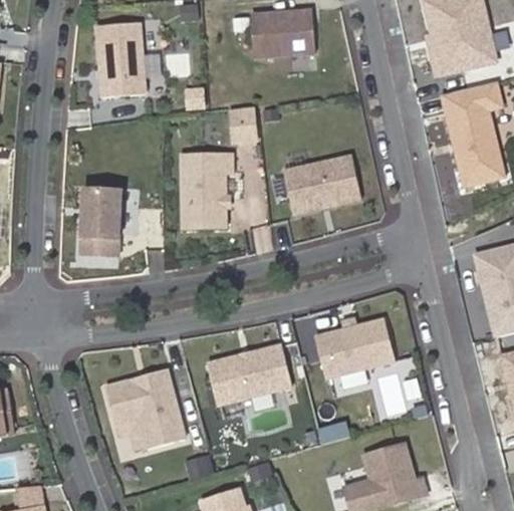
[(179,2),(180,19),(198,18),(197,0),(179,2)]
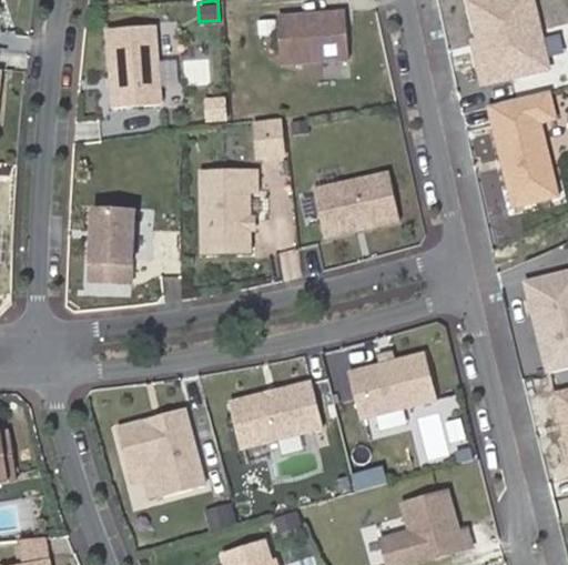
[(467,0),(487,84),(553,69),(536,0),(467,0)]
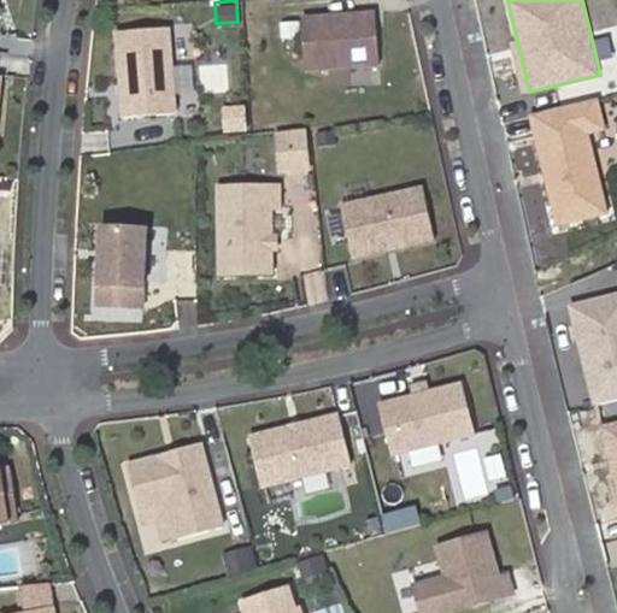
[(374,10),(300,15),(304,66),(377,60),(374,10)]
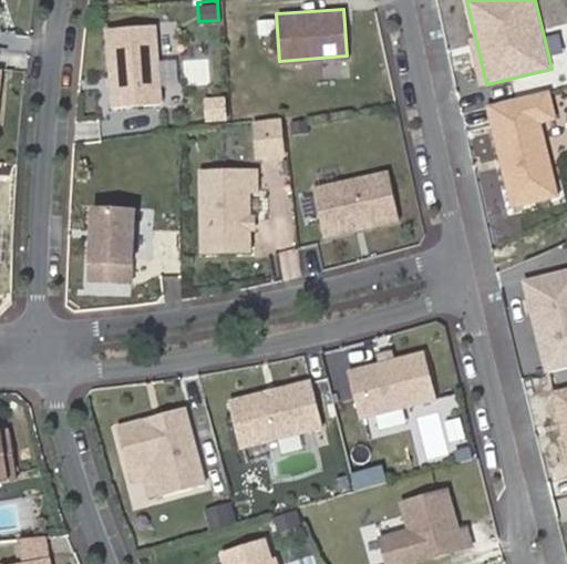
[(153,21),(105,27),(113,104),(160,100),(153,21)]
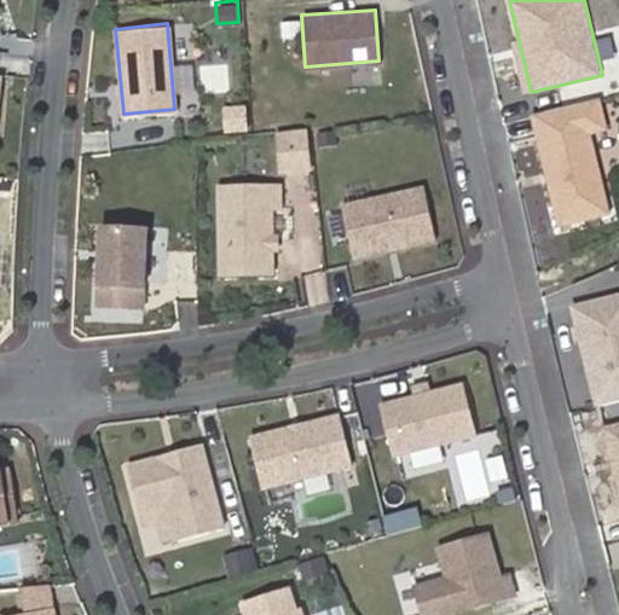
[(601,98),(534,114),(561,227),(613,215),(594,132),(608,128),(601,98)]
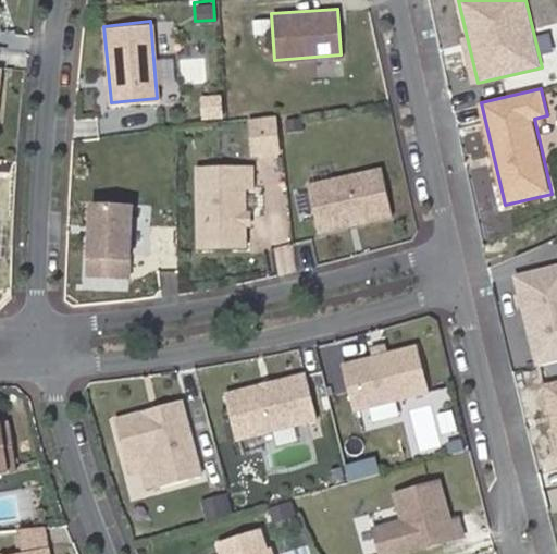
[(279,110),(249,113),(254,150),(283,147),(279,110)]
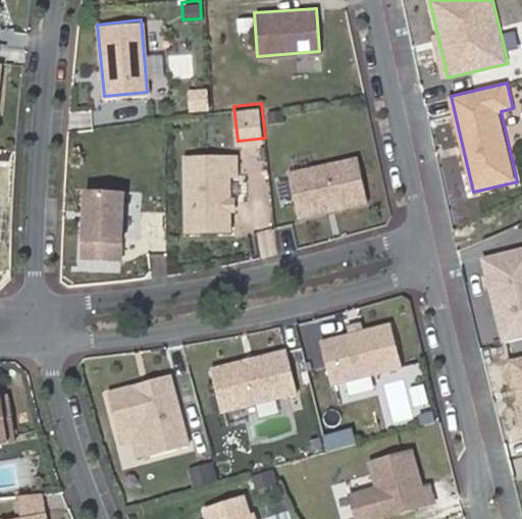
[(232,155),(183,155),(184,228),(226,227),(225,172),(232,172),(232,155)]
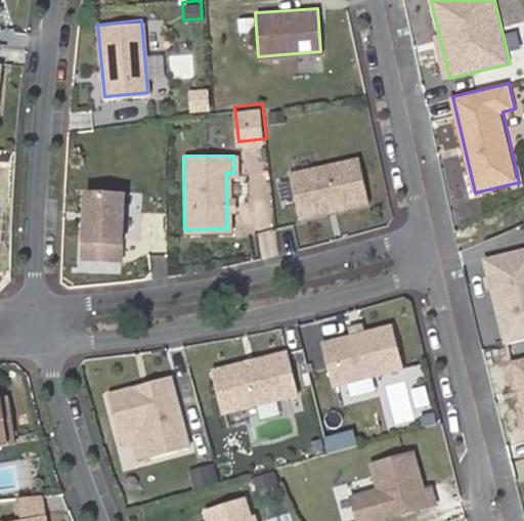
[(290,172),(299,216),(367,201),(358,157),(290,172)]
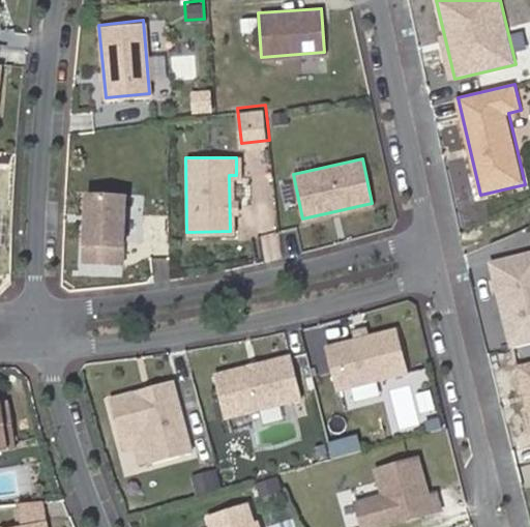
[(129,191),(126,238),(142,239),(146,192),(129,191)]
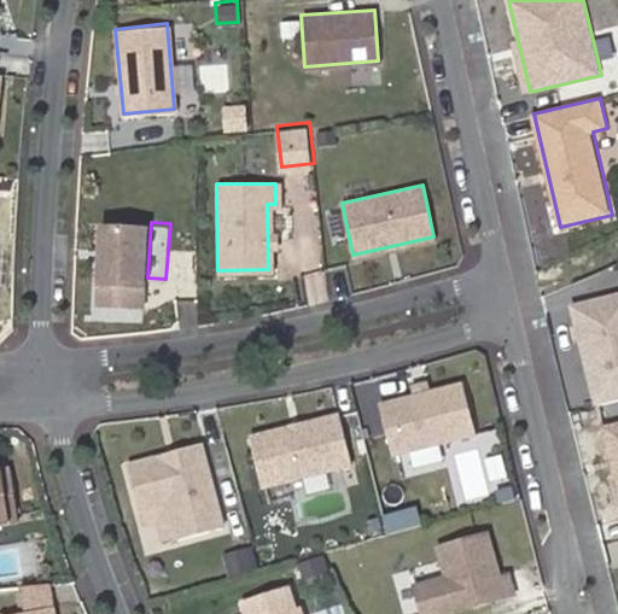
[(141,304),(145,227),(100,223),(95,302),(141,304)]
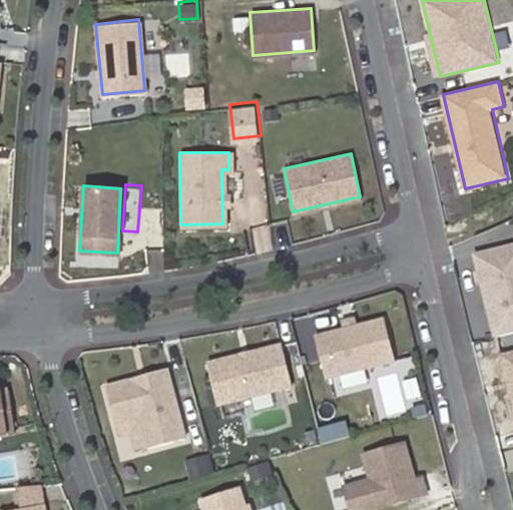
[(512,242),(475,252),(495,334),(512,329),(512,242)]
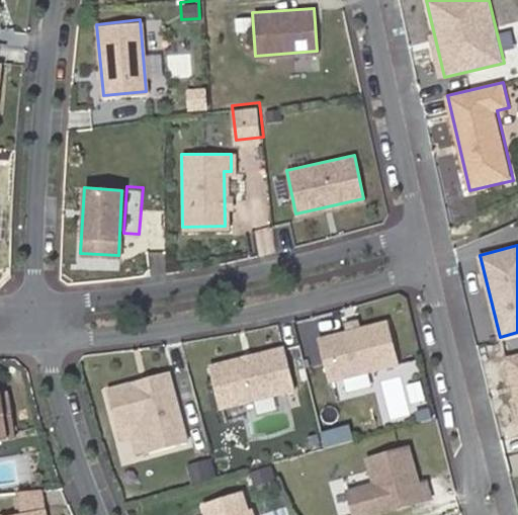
[(386,320),(317,337),(328,378),(398,361),(386,320)]
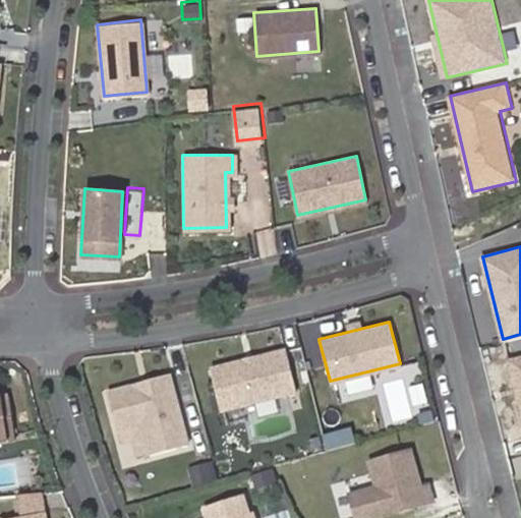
[(295,390),(285,348),(253,356),(251,360),(244,362),(240,359),(210,367),(221,409),(295,390)]
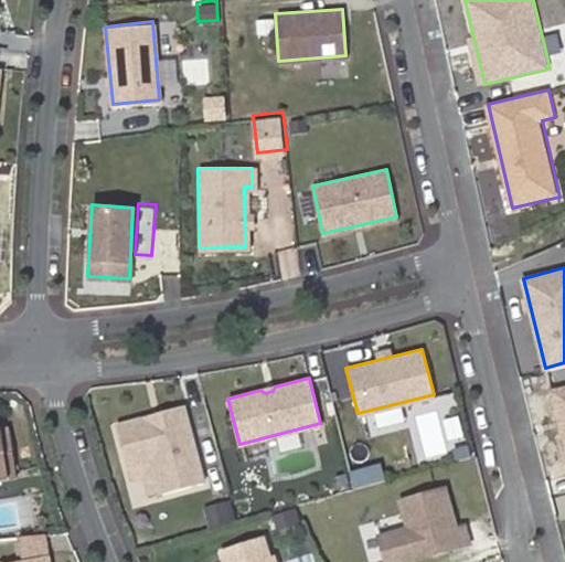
[(564,385),(551,390),(564,451),(564,385)]
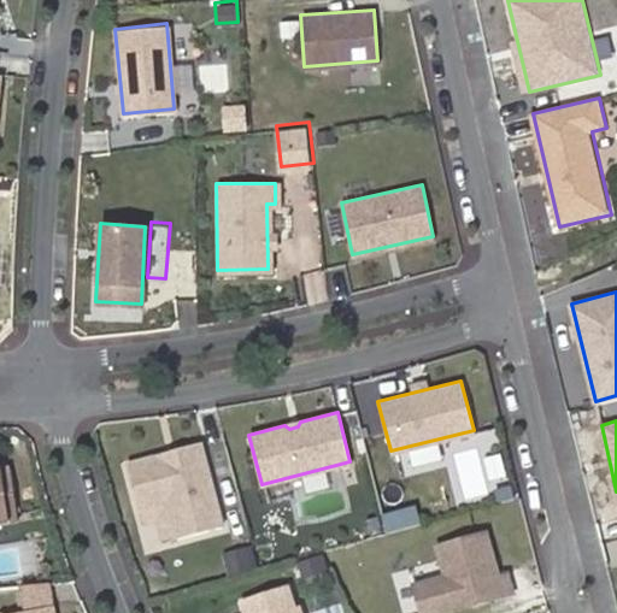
[(218,512),(197,431),(124,451),(139,507),(156,502),(162,528),(218,512)]
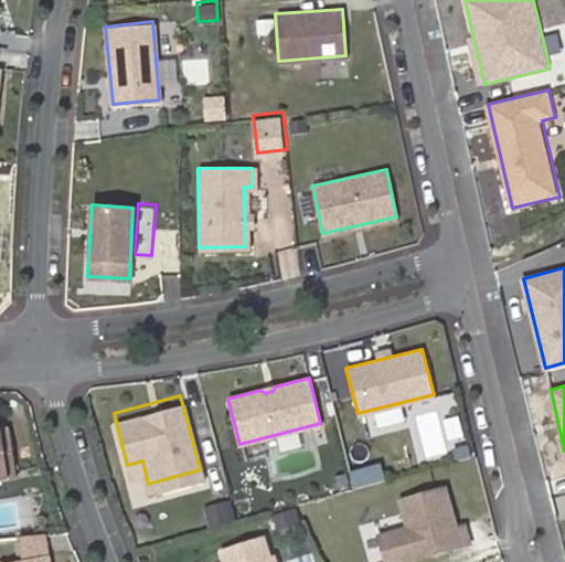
[(369,427),(411,419),(407,403),(365,412),(369,427)]
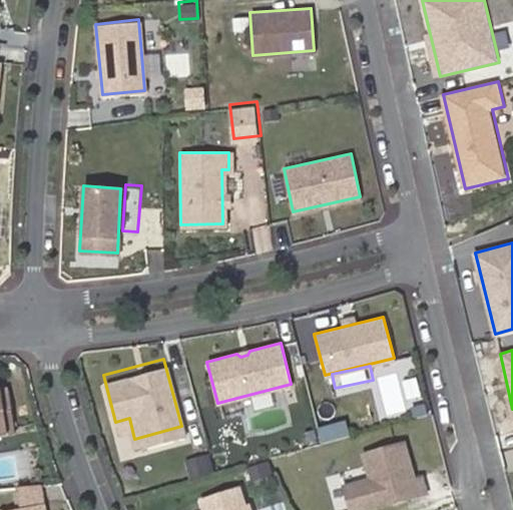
[(0,433),(14,431),(6,386),(0,387),(0,433)]
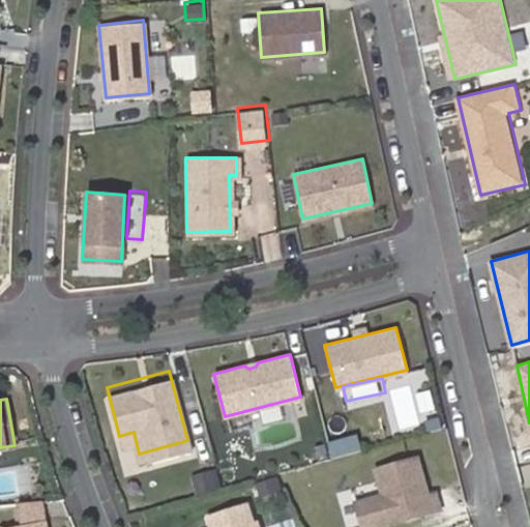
[(361,526),(367,526),(440,507),(436,490),(428,492),(417,455),(375,466),(382,492),(354,499),(361,526)]
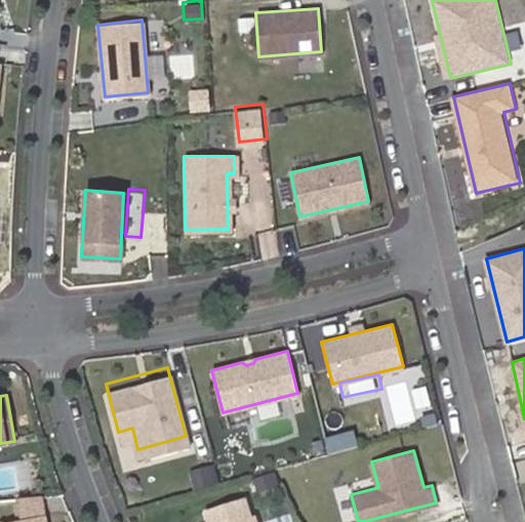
[(251,515),(246,496),(208,506),(212,521),(256,521),(254,514),(251,515)]
